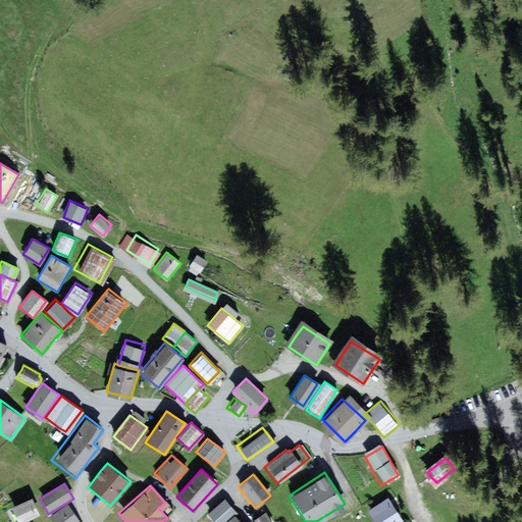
[(33,508),(29,499),(7,508),(13,521),(18,521),(36,515),(33,508)]
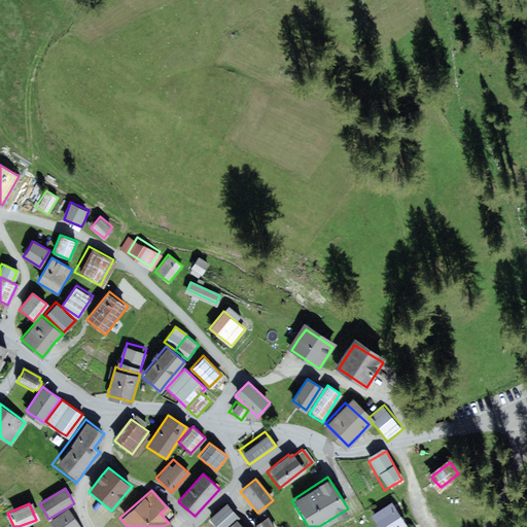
[(224,526),(238,517),(229,504),(211,519),(216,526),(224,526)]
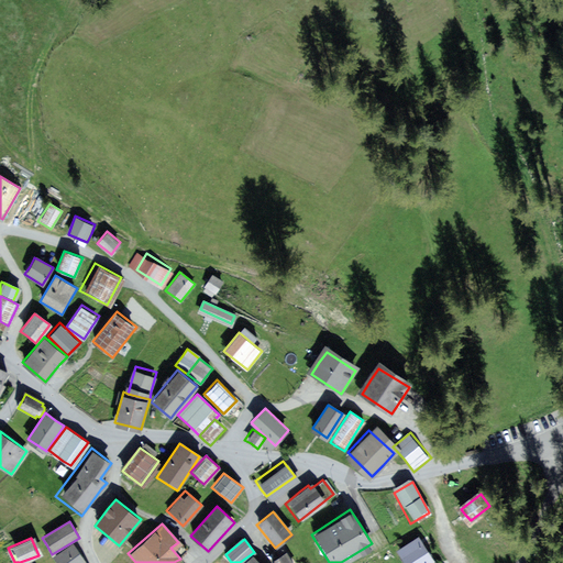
[(407,562),(430,562),(432,562),(419,541),(400,552),(407,562)]
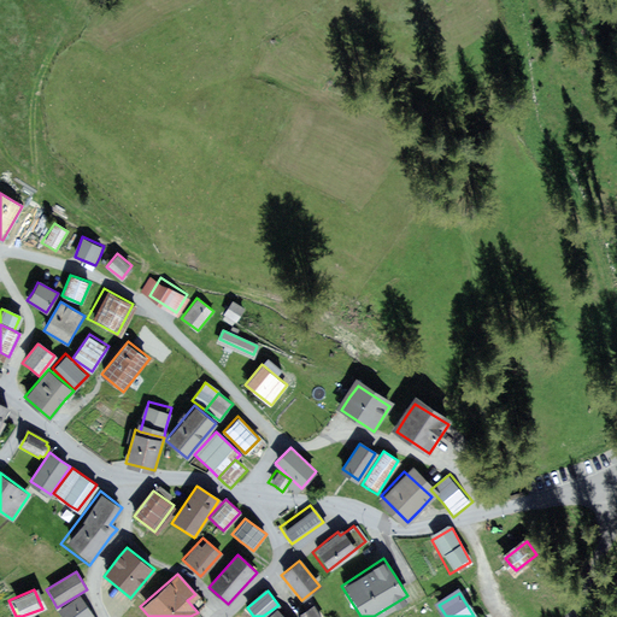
[(90,616),(86,610),(76,598),(58,611),(62,616),(90,616)]
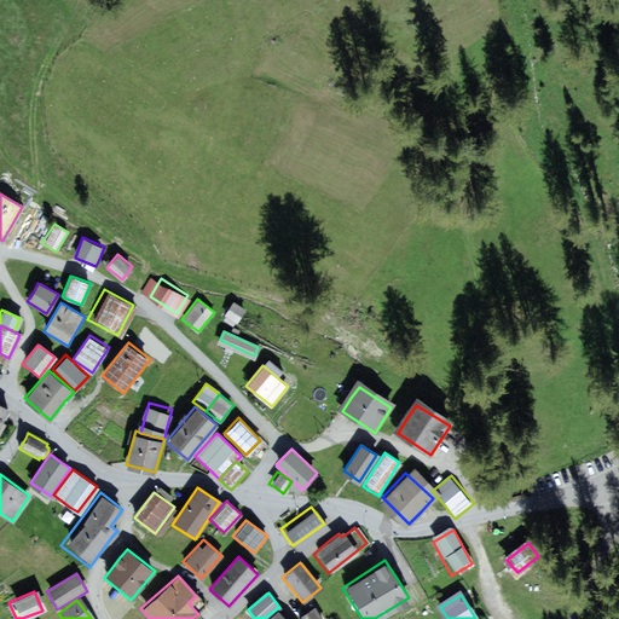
[(323,618),(314,606),(298,617),(298,618),(323,618)]
